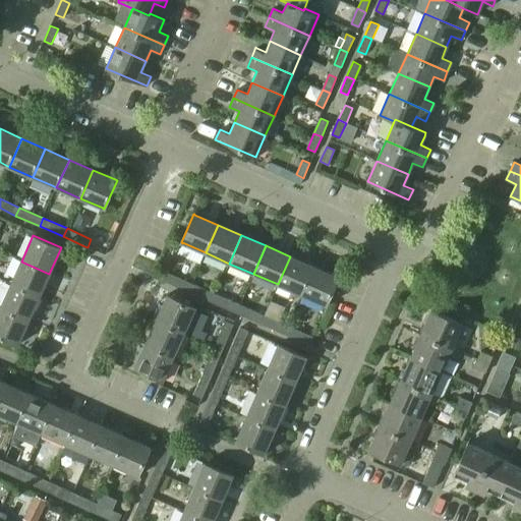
[(290,256),(278,284),(301,295),(313,267),(290,256)]
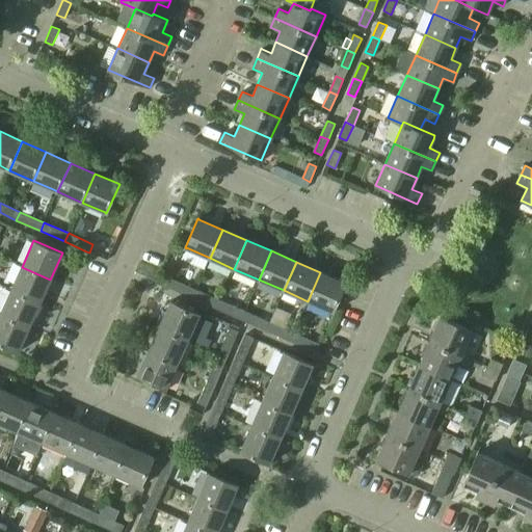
[(22,267),(10,291),(40,303),(50,280),(22,267)]
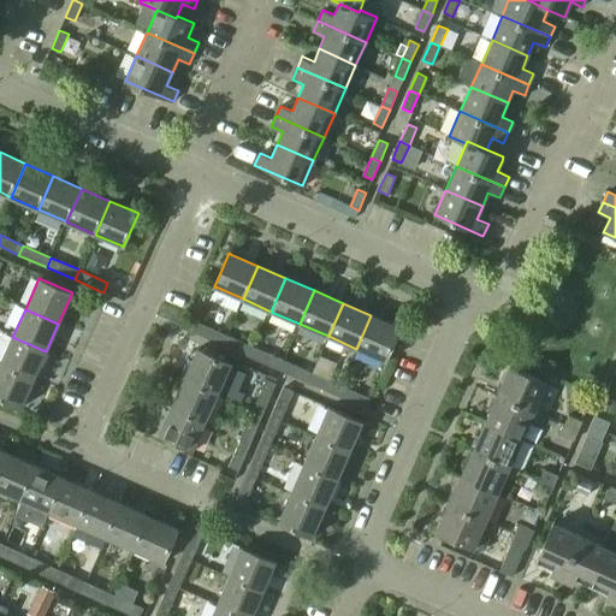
[(371,315),(356,349),(384,361),(385,362),(401,327),(400,327),(398,327),(371,315)]
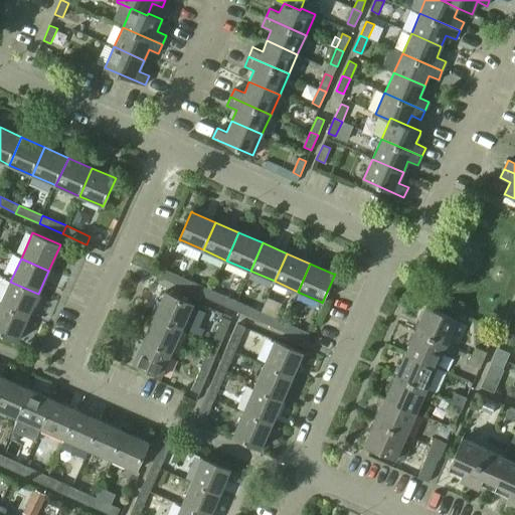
[(166,270),(162,278),(177,285),(181,286),(187,289),(191,281),(184,278),(181,277),(166,270)]
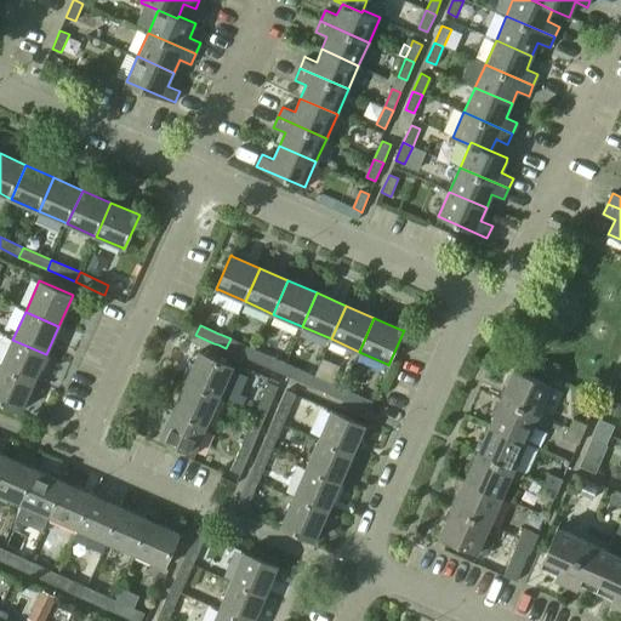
[(231,339),(226,348),(243,355),(246,358),(255,362),(258,352),(251,348),(246,346),(231,339)]
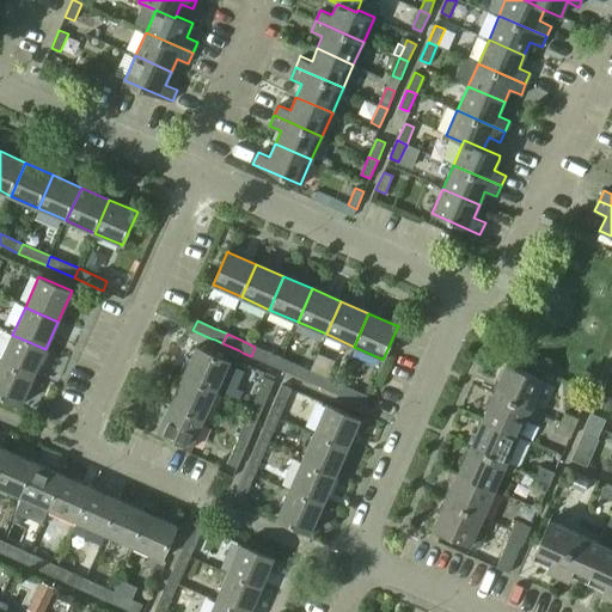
[(12,335),(0,362),(32,378),(46,349),(12,335)]
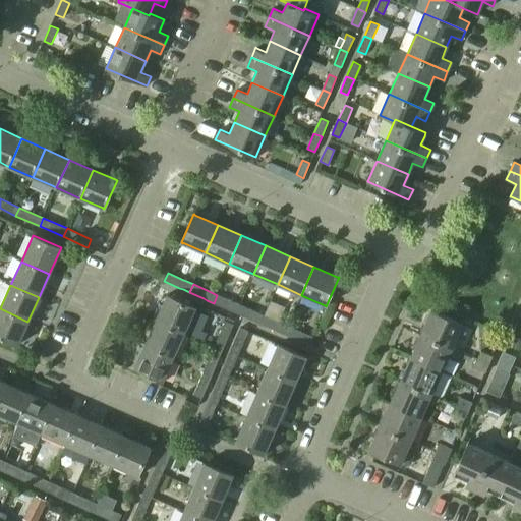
[(167,296),(156,320),(184,332),(194,309),(194,308),(195,308),(195,307),(167,295),(166,296),(167,296)]
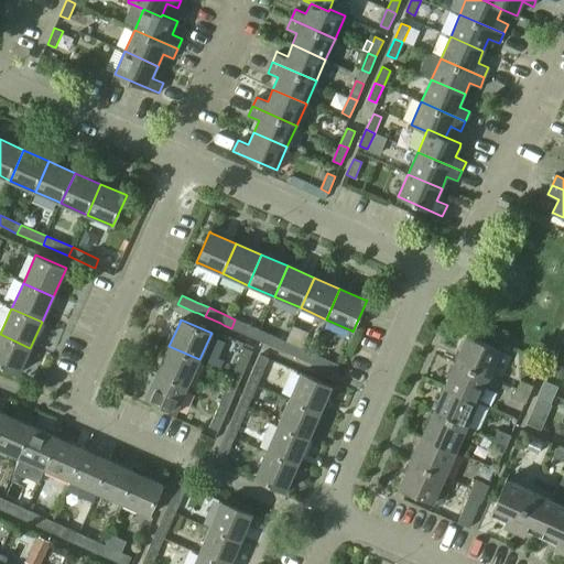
[(235,320),(231,328),(246,335),(250,336),(257,339),(261,331),(253,327),(250,326),(235,320)]
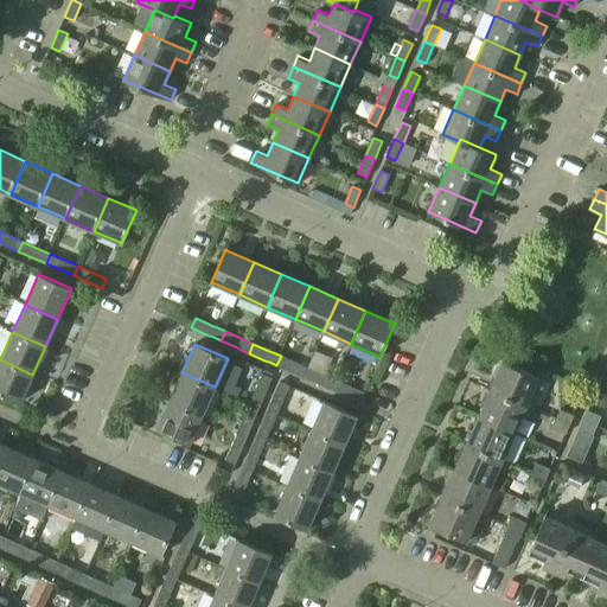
[(281,356),(276,365),(293,372),(296,375),(305,378),(310,369),(308,368),(301,365),(296,363),(281,356)]
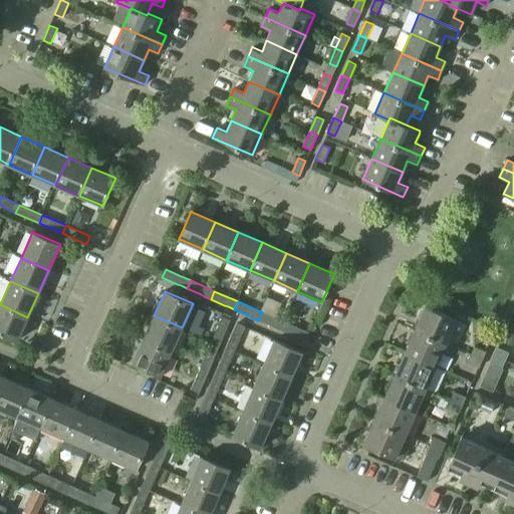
[(0,332),(17,340),(18,339),(26,320),(27,317),(0,304),(0,332)]
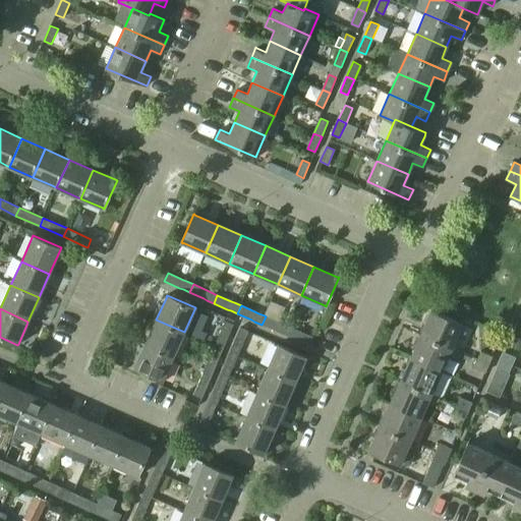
[(430,311),(420,334),(452,348),(462,325),(430,311)]
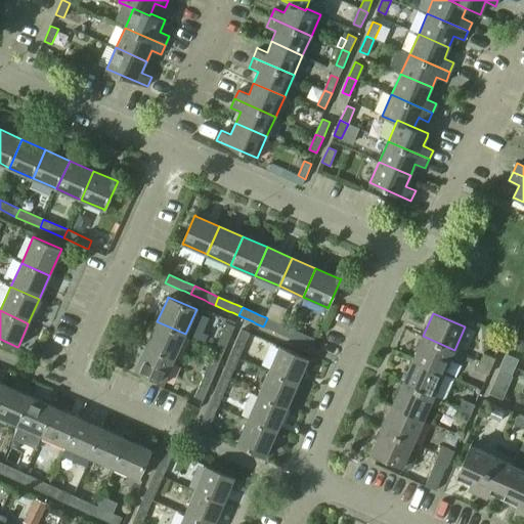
[(267,318),(263,326),(276,332),(280,334),(288,337),(291,329),(284,325),(280,323),(267,318)]
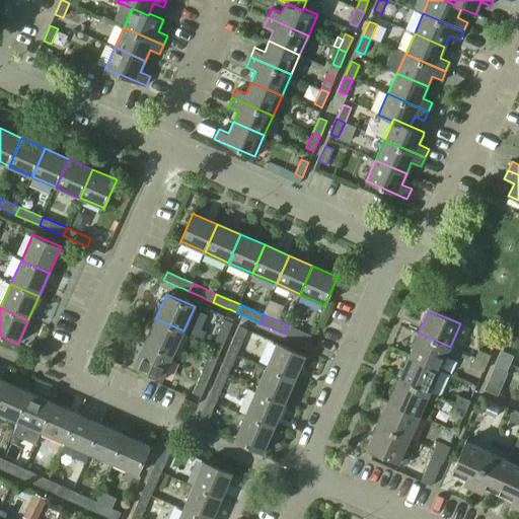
[(155,318),(145,343),(172,354),(183,330),(155,318)]
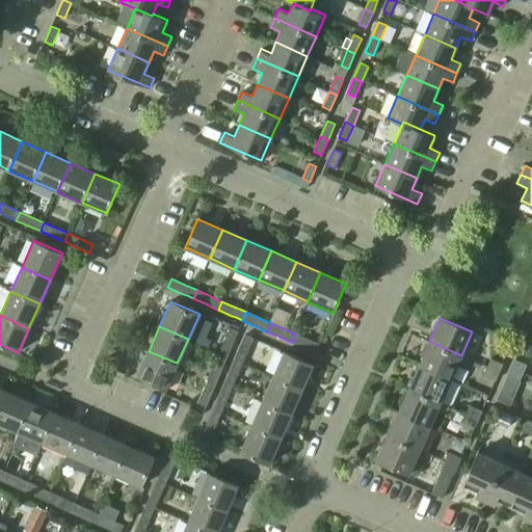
[(230,327),(218,353),(227,357),(238,331),(230,327)]
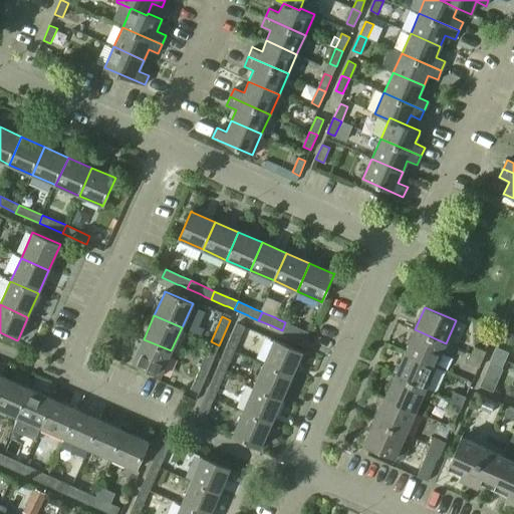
[(285,322),(282,330),(295,336),(299,338),(304,340),(308,332),(298,328),(285,322)]
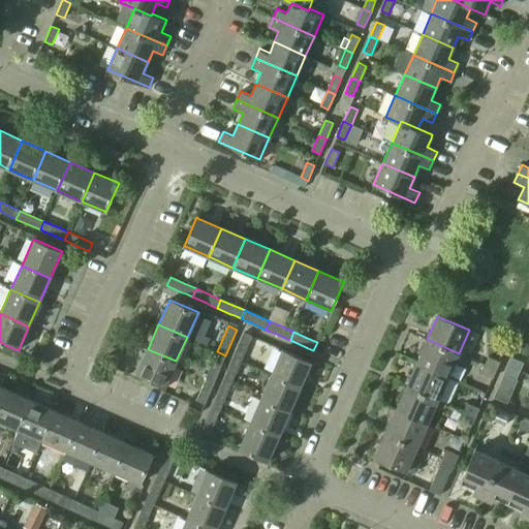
[(244,333),(232,359),(241,362),(252,336),(244,333)]
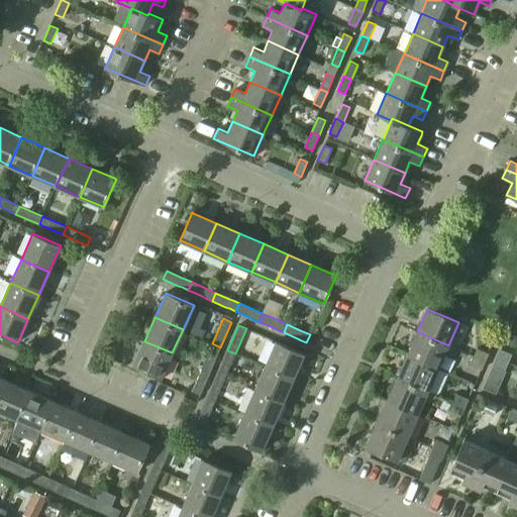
[(417,332),(407,354),(438,369),(445,351),(452,354),(455,348),(448,345),(417,331),(417,332)]
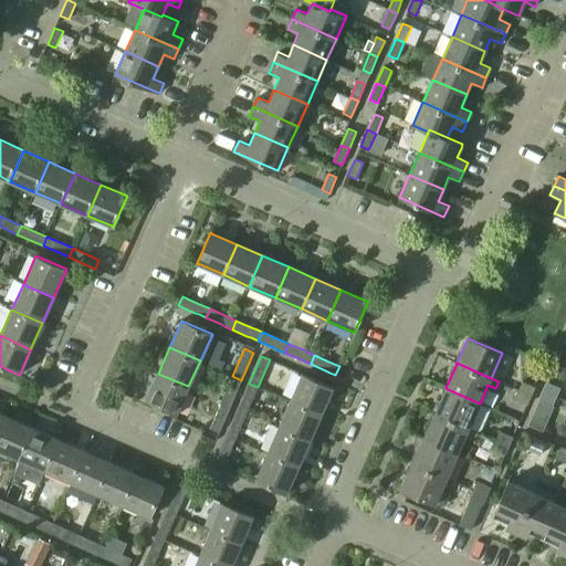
[(565,370),(559,368),(555,377),(564,380),(565,375),(565,370)]
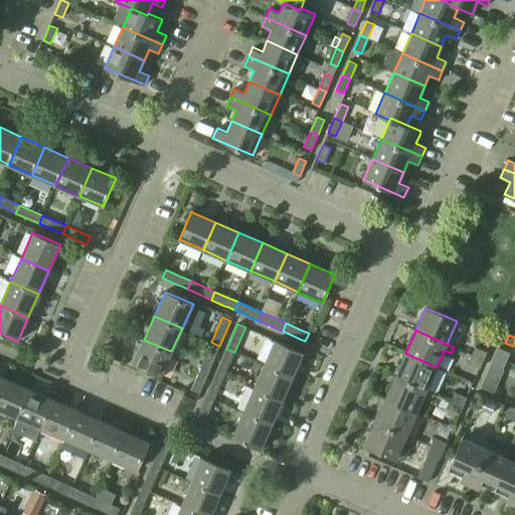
[(133,362),(133,363),(161,376),(162,375),(161,375),(171,351),(144,340),(134,362),(133,362)]
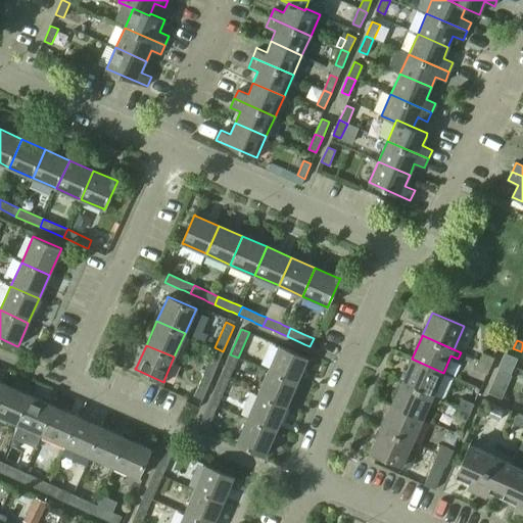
[(279,347),(268,371),(296,383),(306,361),(306,360),(307,360),(307,359),(279,345),(278,347),(279,347)]
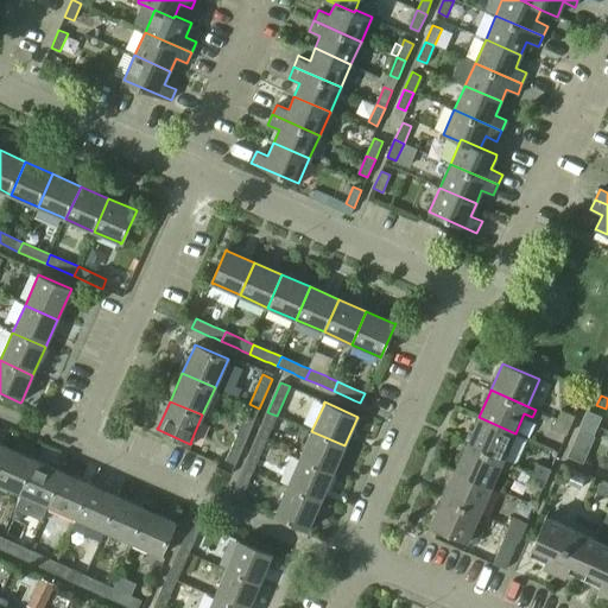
[(249,404),(238,432),(247,436),(259,409),(249,404)]
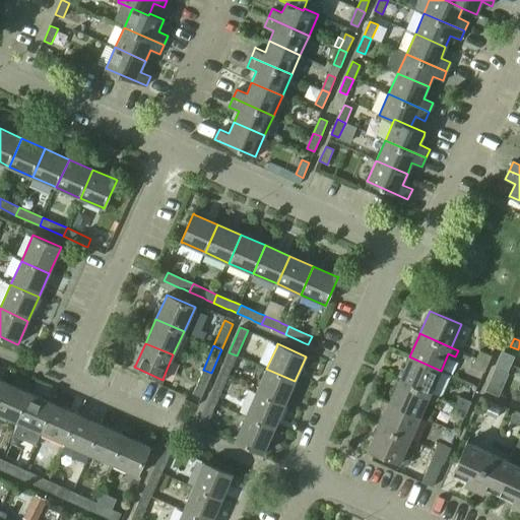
[(479,350),(475,359),(489,365),(492,355),(479,350)]
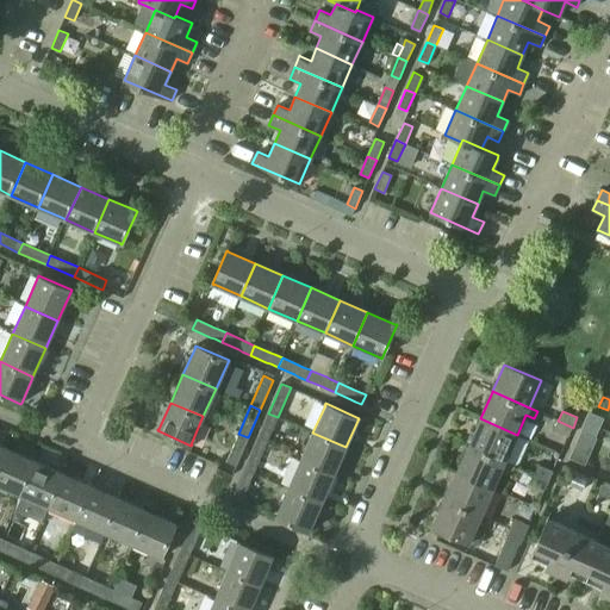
[(590,412),(585,422),(601,428),(604,418),(590,412)]
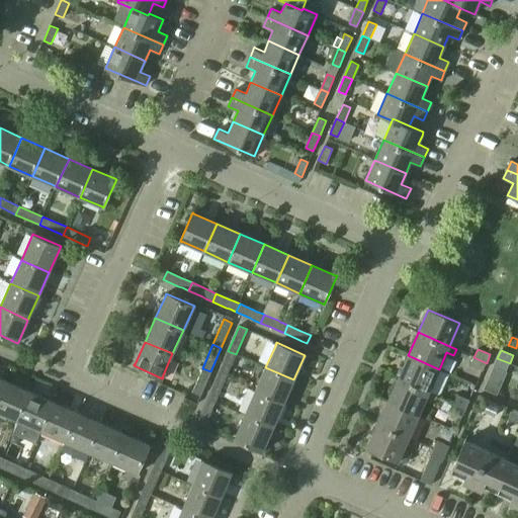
[(228,351),(218,374),(226,378),(236,354),(228,351)]
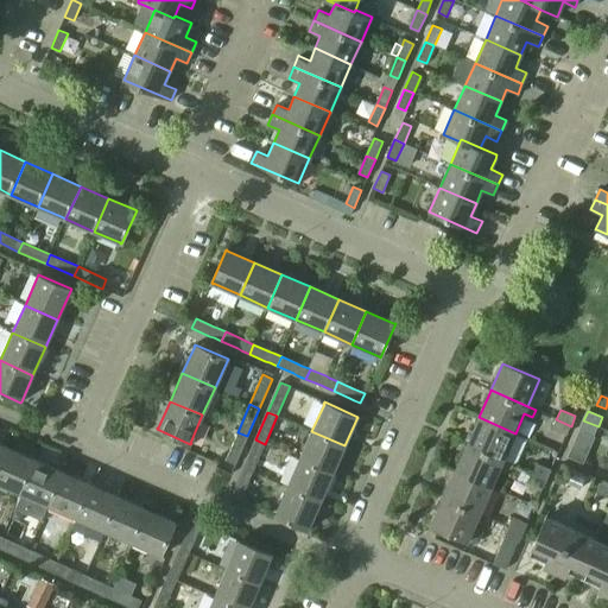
[(479,417),(467,444),(504,460),(515,434),(479,417)]
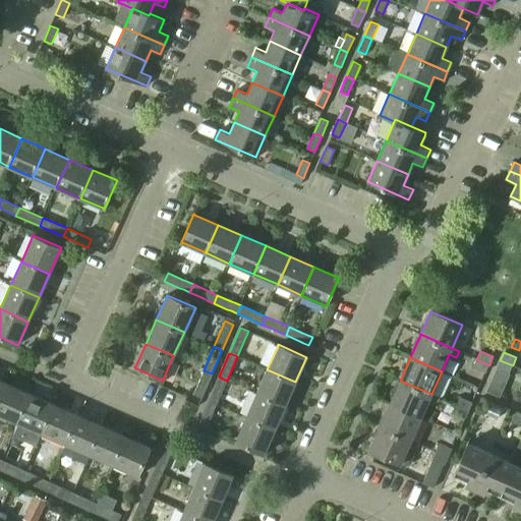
[(476,359),(473,367),(485,372),(489,365),(476,359)]
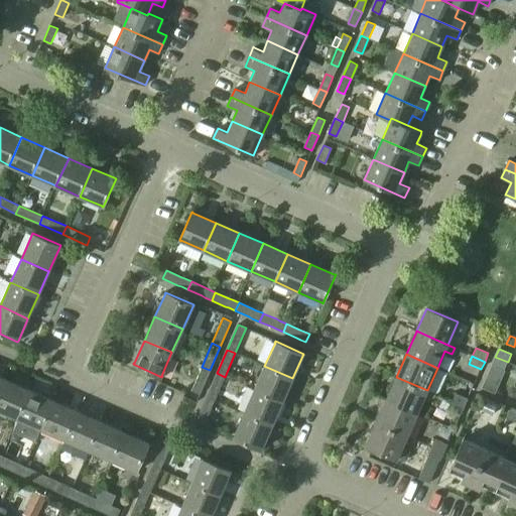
[(495,357),(491,365),(504,371),(508,362),(495,357)]
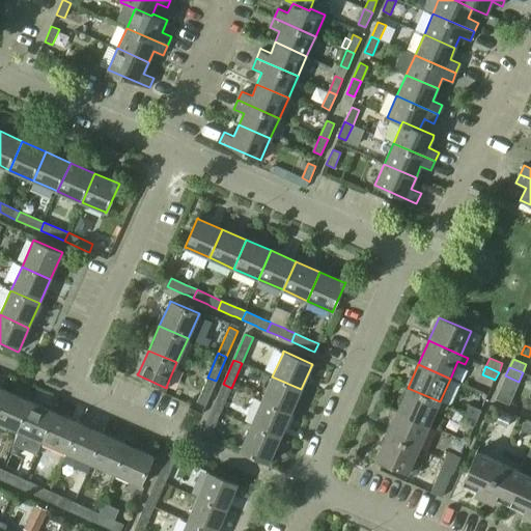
[(261,401),(290,414),(301,389),(272,376),(261,401)]
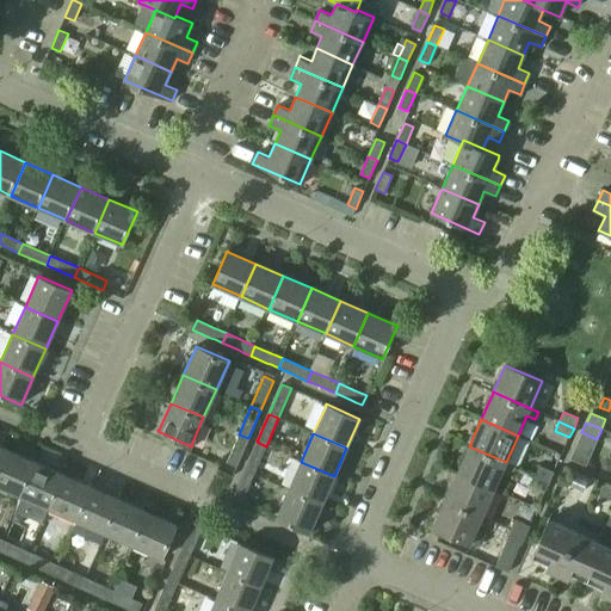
[(239,434),(227,463),(236,467),(248,438),(239,434)]
